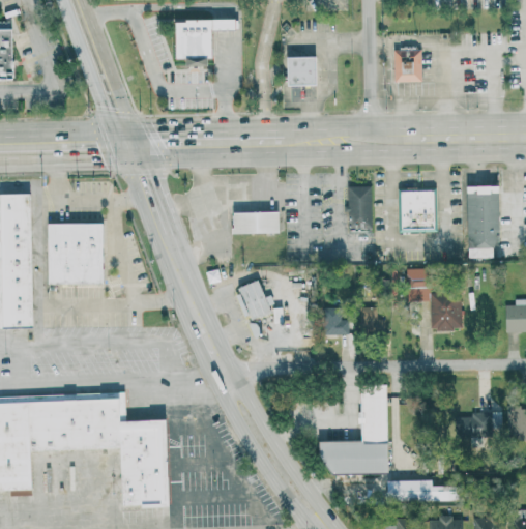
[(178,22),(179,58),(215,58),(215,28),(240,28),(240,17),(187,18),(187,22),(178,22)]
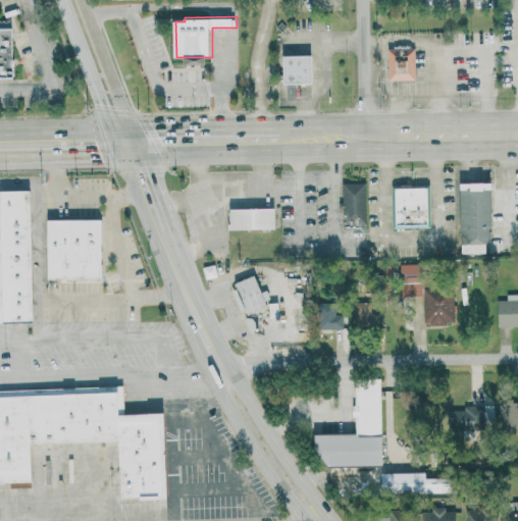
[(0,22),(0,77),(16,77),(14,22),(0,22)]
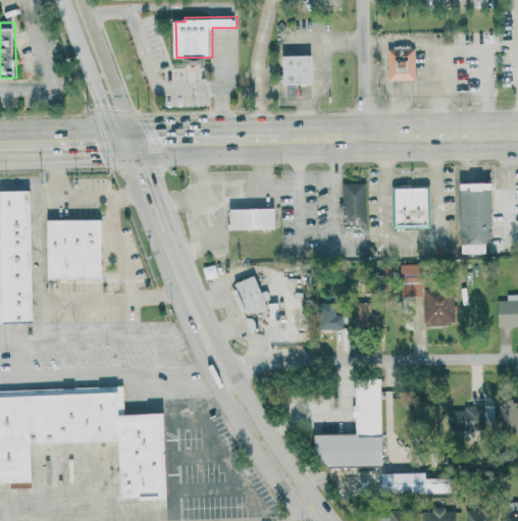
[(416,81),(415,49),(387,49),(389,81),(416,81)]
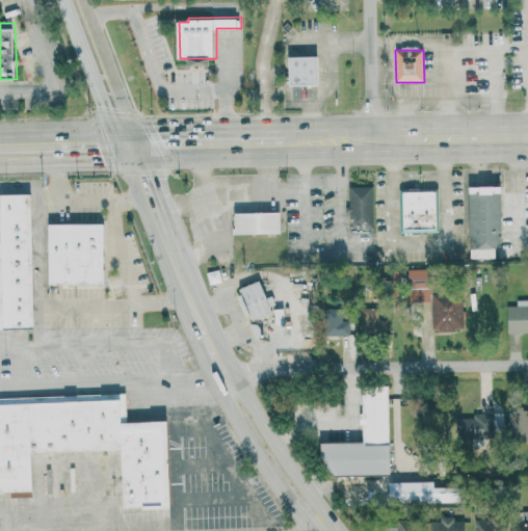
[(286,57),(287,86),(317,86),(316,57),(286,57)]
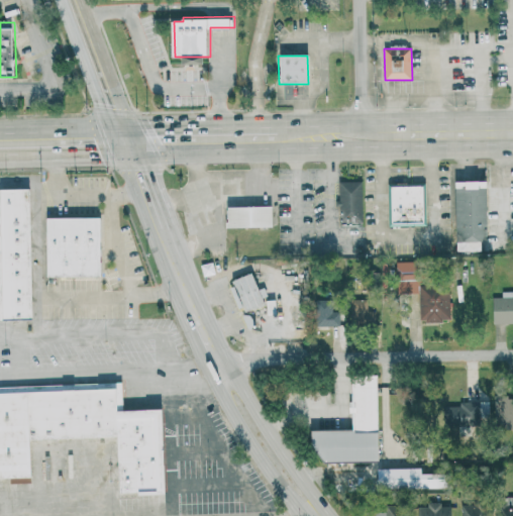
[(227,226),(273,226),(273,206),(241,206),(241,177),(229,177),(229,220),(227,220),(227,226)]
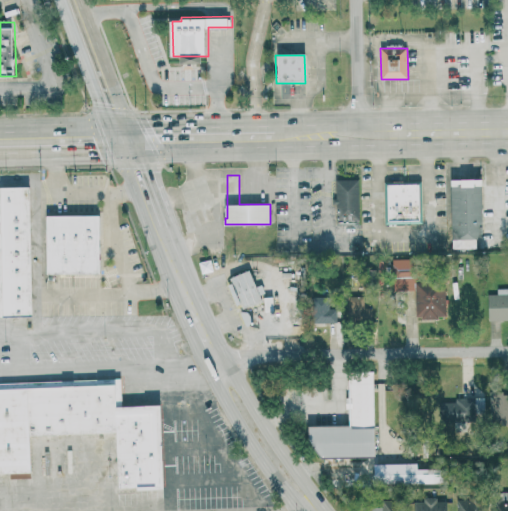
[(336,181),(337,223),(360,222),(359,180),(336,181)]
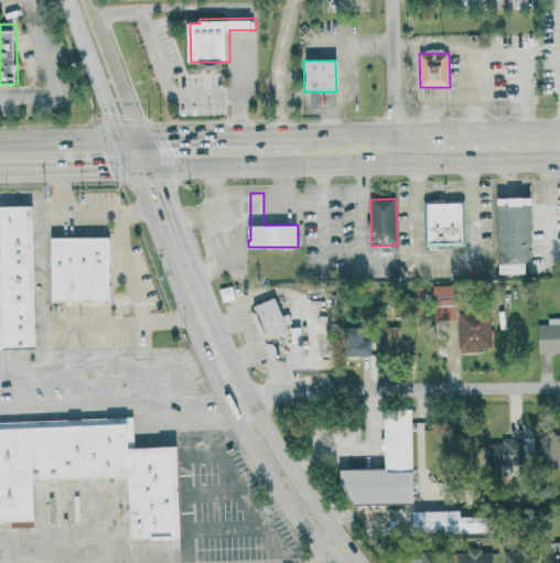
[(530,198),(496,199),(497,264),(531,264),(530,198)]
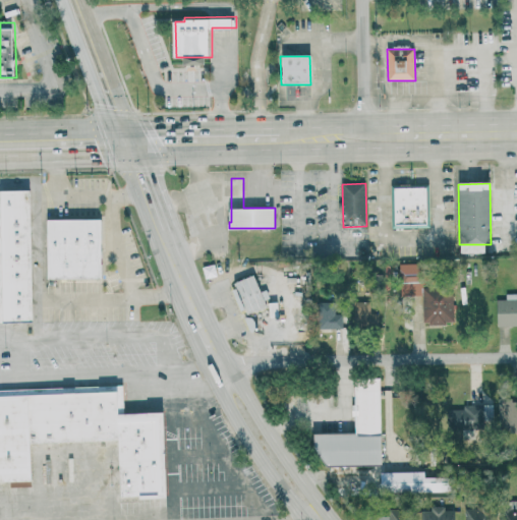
[(1,191),(4,321),(34,320),(31,190),(1,191)]
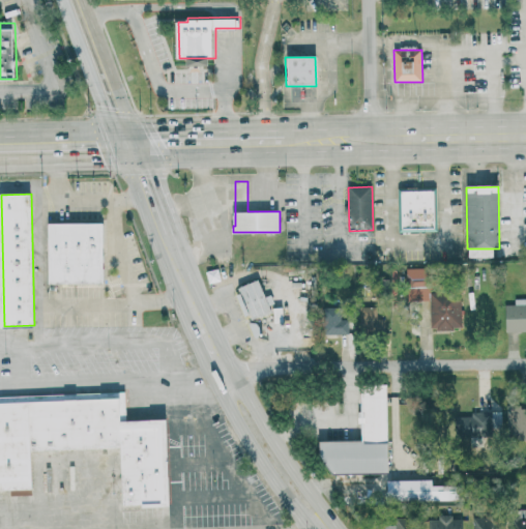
[(50,224),(51,282),(104,282),(104,224),(50,224)]
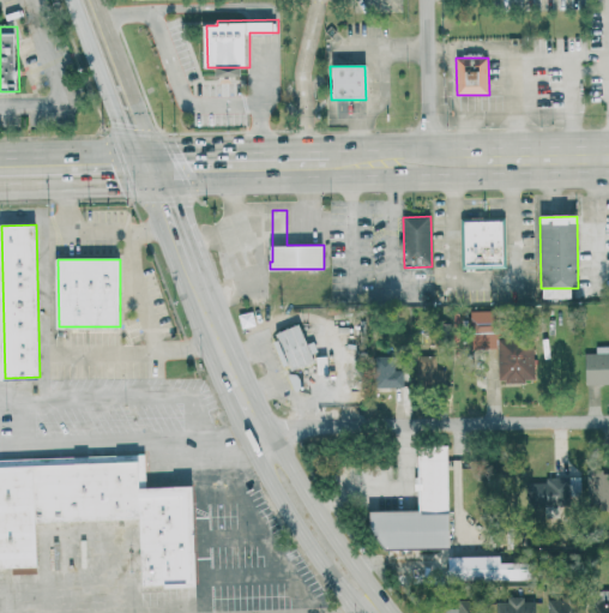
[(500,384),(536,383),(535,337),(498,338),(496,318),(472,318),(472,347),(499,347),(500,384)]
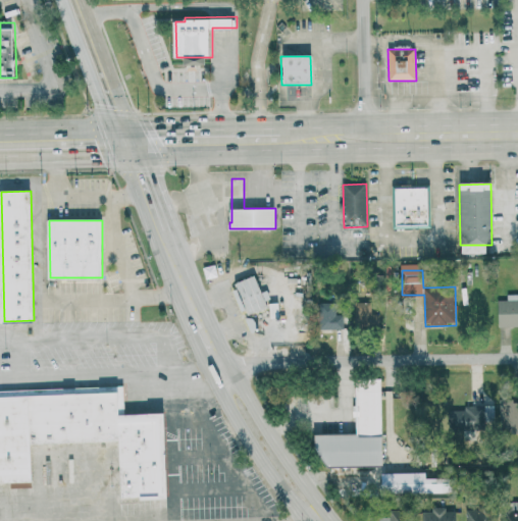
[(246,316),(267,307),(254,276),(232,284),(246,316)]
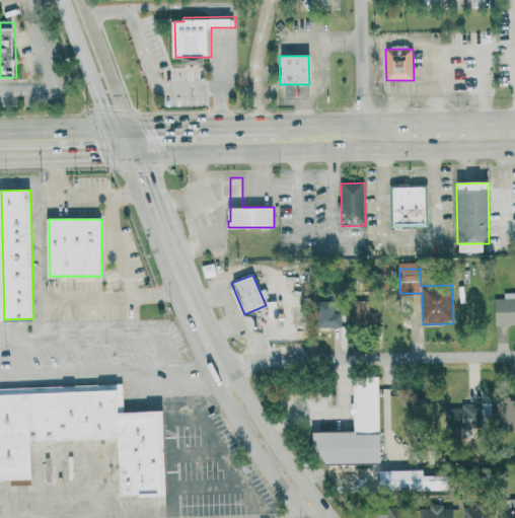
[(495,299),(496,325),(514,324),(514,292),(505,293),(505,298),(495,299)]
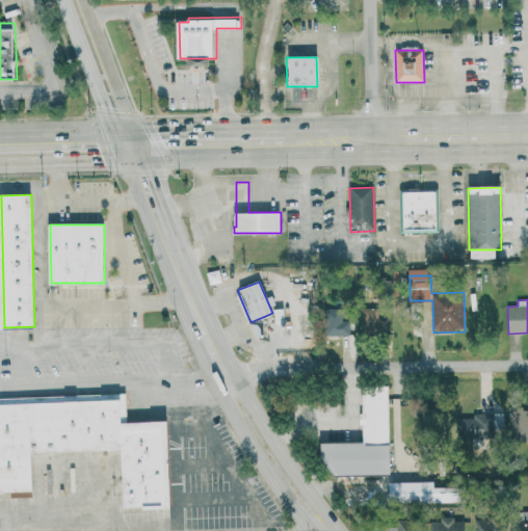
[(389,320),(381,321),(380,309),(363,309),(364,337),(389,336),(389,320)]
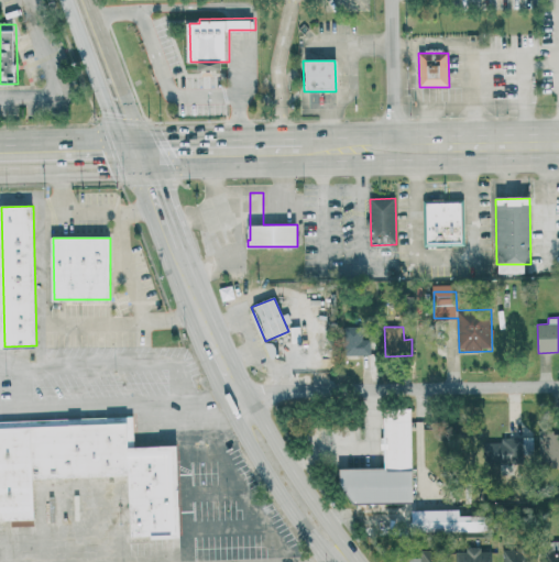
[(346,356),(377,355),(375,329),(344,331),(346,356)]
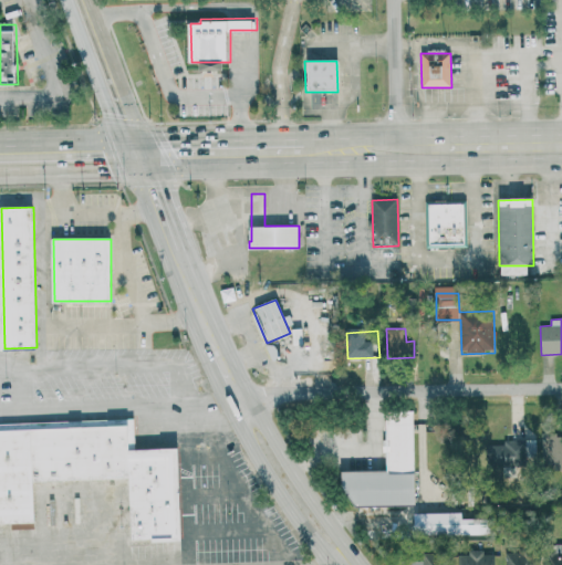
[(341,472),(341,508),(415,506),(413,411),(384,412),(385,472),(341,472)]
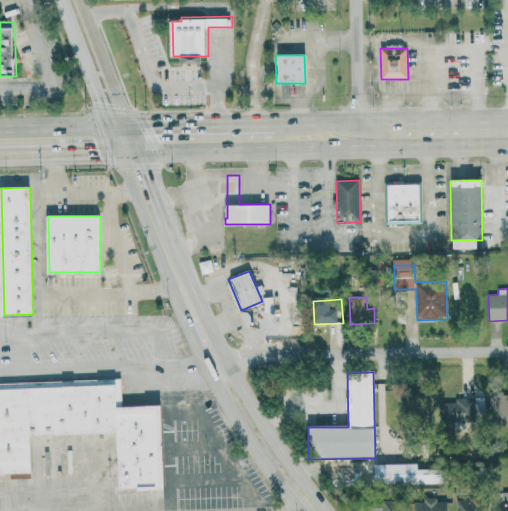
[(0,471),(31,471),(29,431),(121,428),(123,483),(160,482),(158,409),(122,411),(121,379),(0,383),(0,471)]
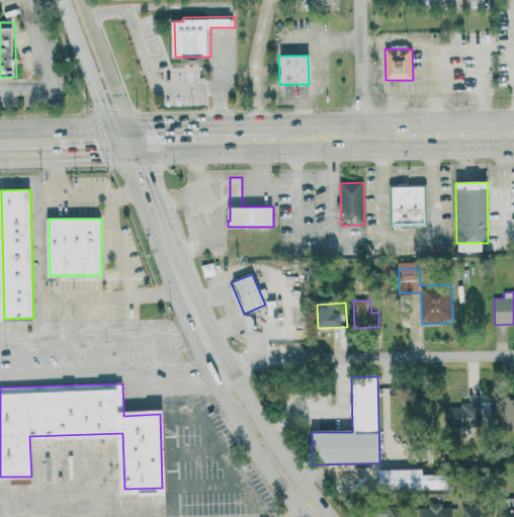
[(513,398),(497,397),(497,431),(513,431),(513,398)]
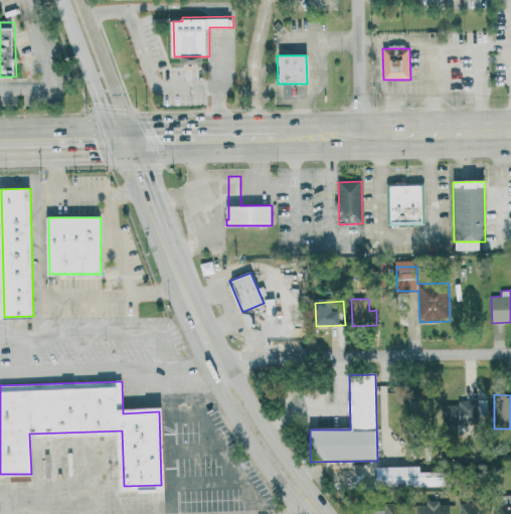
[(475,396),(462,395),(461,420),(487,421),(488,400),(475,400),(475,396)]
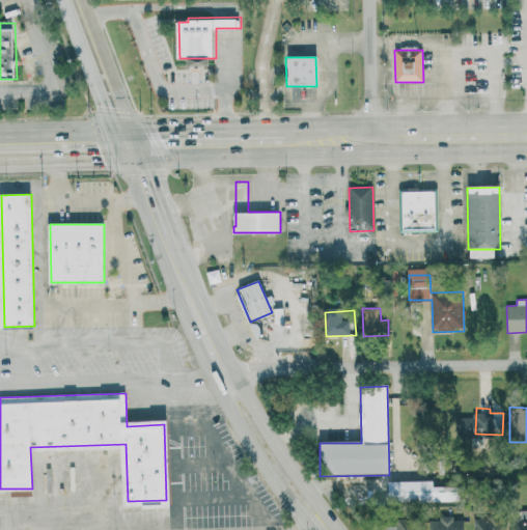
[(433,481),(387,482),(387,503),(452,502),(451,486),(433,486),(433,481)]
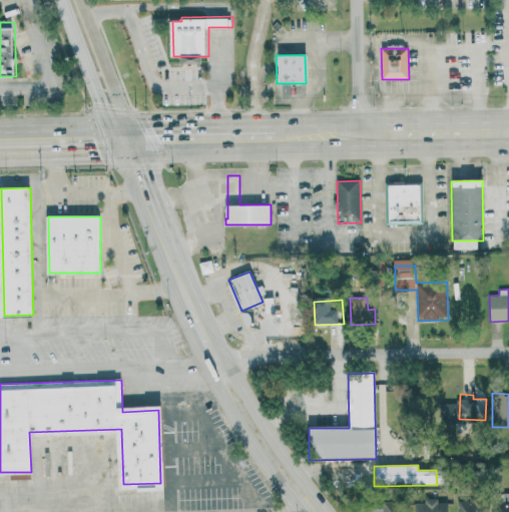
[(508,492),(504,493),(504,499),(494,499),(493,511),(508,511),(508,492)]
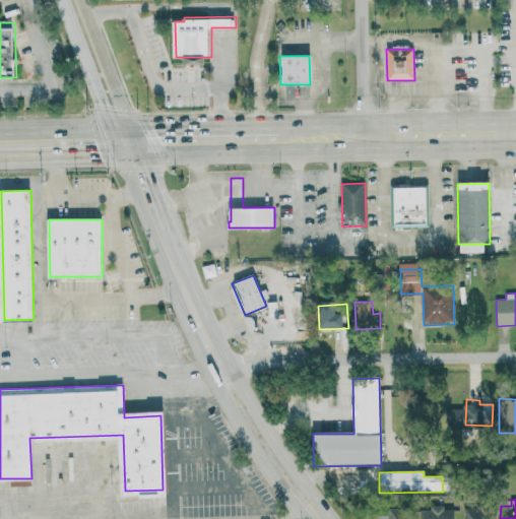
[(446,506),(431,506),(431,510),(421,511),(421,518),(455,518),(455,509),(446,510),(446,506)]
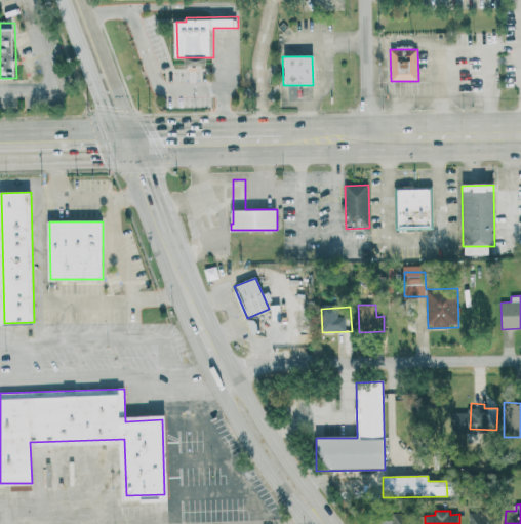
[(413,523),(413,513),(393,514),(394,521),(382,522),(382,523),(413,523)]
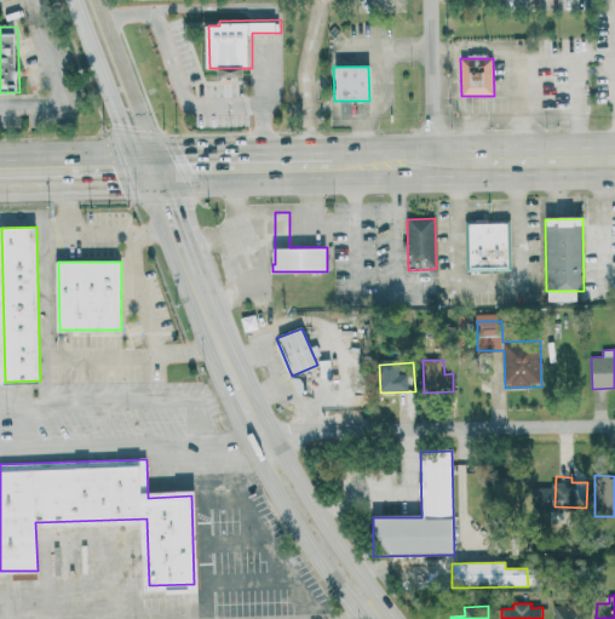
[(584,618),(584,606),(555,606),(555,618),(584,618)]
